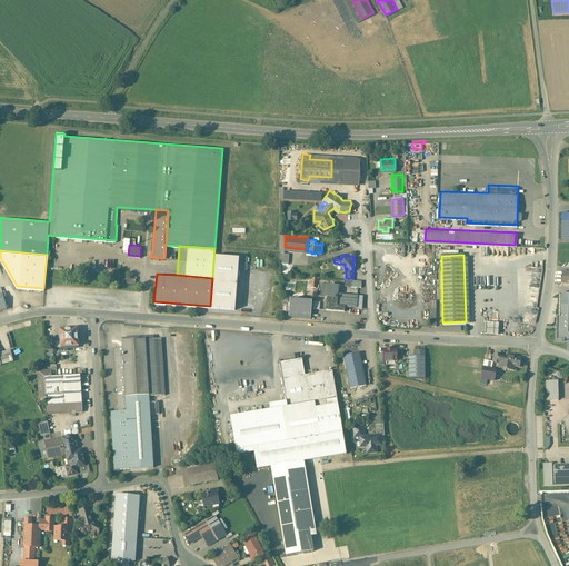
[(339,284),(328,283),(327,295),(337,295),(338,291),(339,284)]
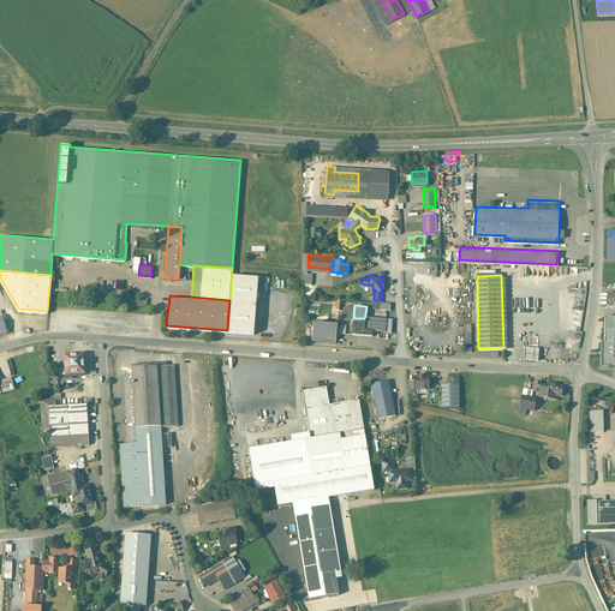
[(365,315),(364,318),(364,328),(372,329),(390,330),(392,317),(365,315)]
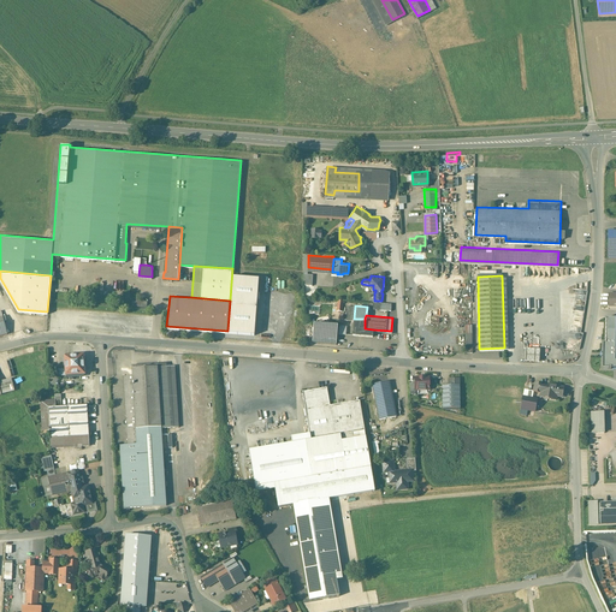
[(615,315),(615,319),(614,321),(610,321),(604,326),(603,346),(609,352),(612,352),(615,354),(615,357),(615,315)]
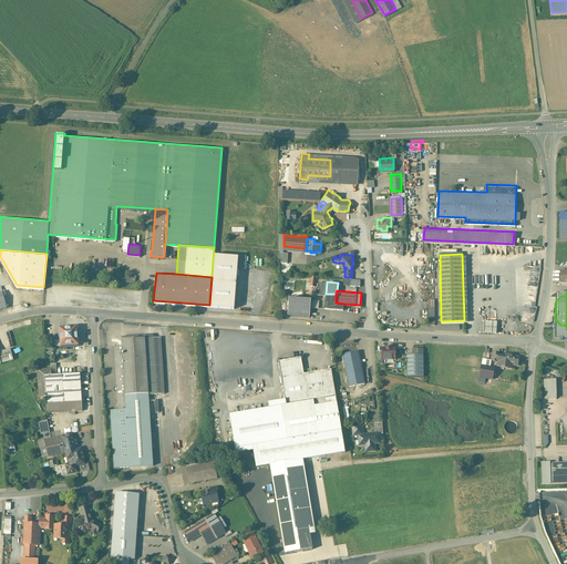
[(326,294),(325,307),(343,308),(343,304),(336,303),(336,294),(326,294)]
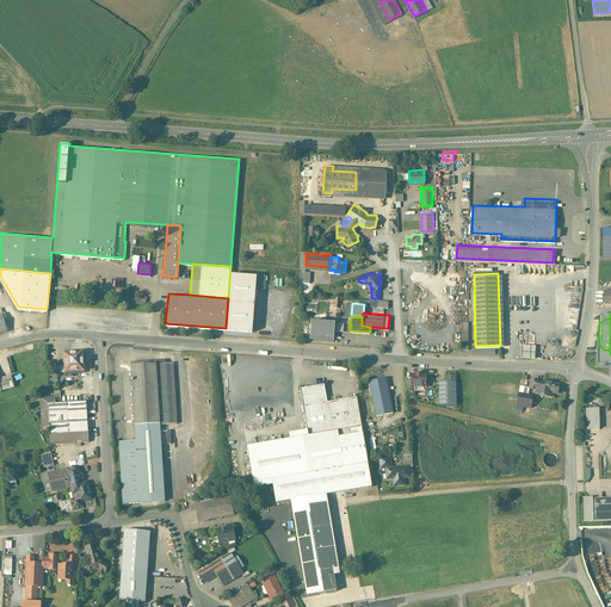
[(335,321),(312,319),(309,336),(333,339),(335,321)]
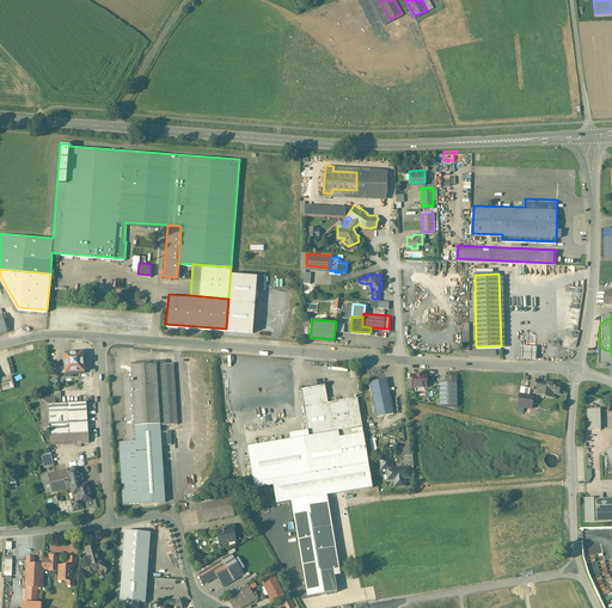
[(524,343),(524,355),(537,355),(537,343),(524,343)]
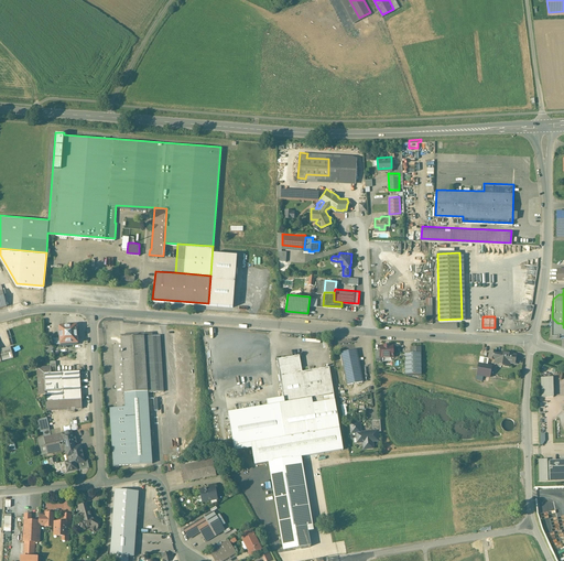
[(77,323),(60,324),(61,342),(77,341),(77,323)]
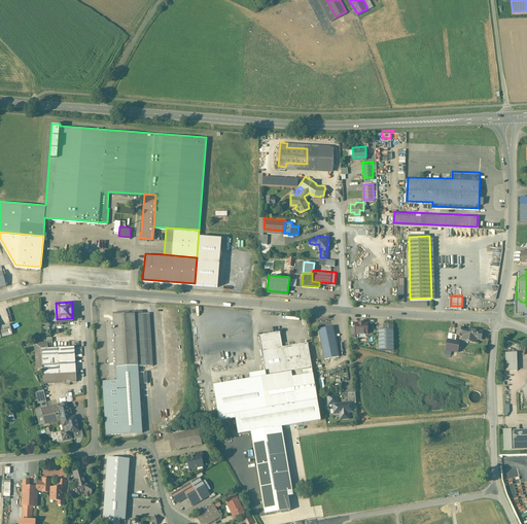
[(142,309),(112,310),(113,319),(116,364),(138,363),(138,364),(146,363),(142,311),(142,309)]
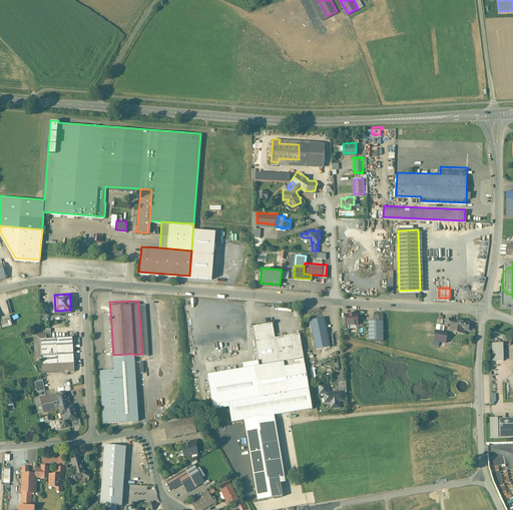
[(145,303),(138,303),(142,354),(149,354),(145,303)]
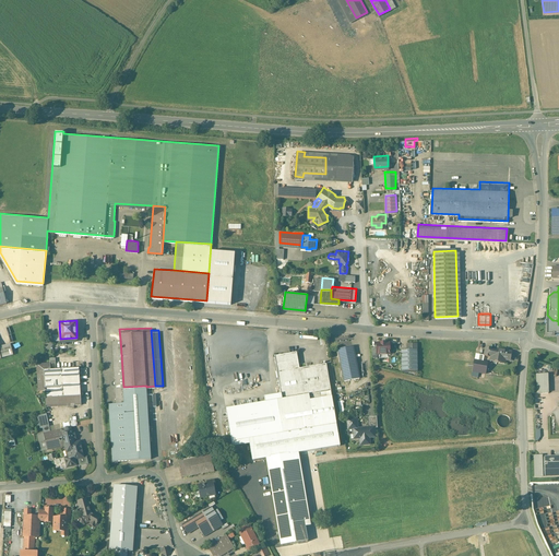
[(120,339),(111,340),(116,401),(116,402),(125,401),(123,387),(120,339)]
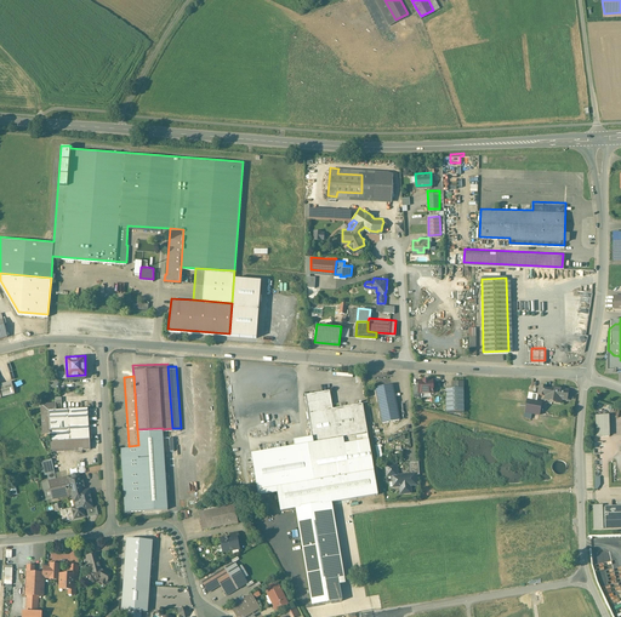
[(423,377),(423,378),(419,378),(419,383),(419,390),(433,389),(432,378),(428,378),(428,377),(423,377)]
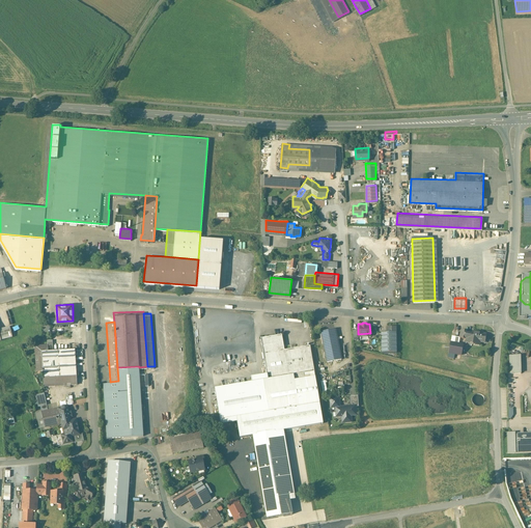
[(0,337),(1,338),(1,337),(12,334),(9,325),(0,327),(0,337)]
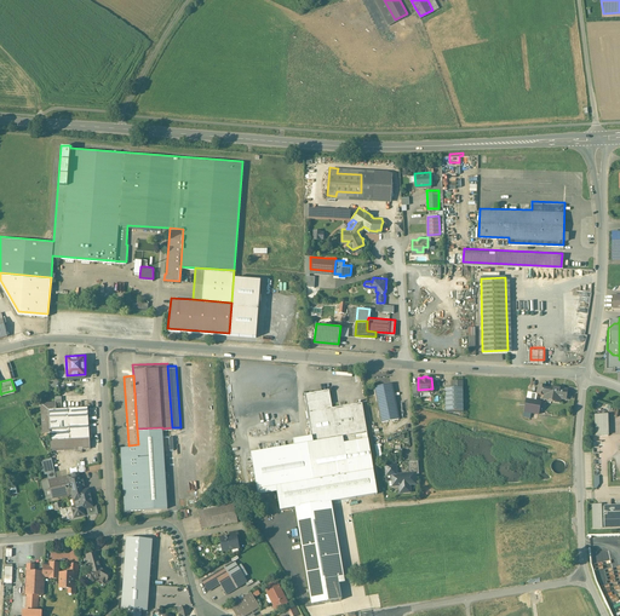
[(452,379),(452,385),(445,385),(446,408),(463,408),(463,390),(463,379),(452,379)]
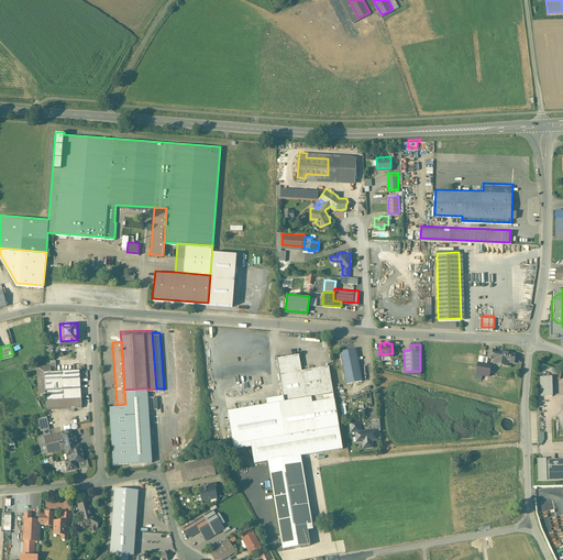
[(355,347),(340,349),(342,360),(345,360),(350,381),(359,380),(354,358),(357,358),(355,347)]
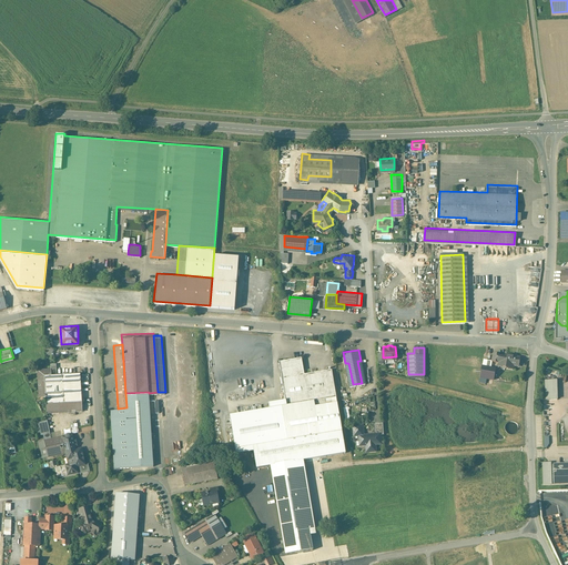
[(503,361),(505,354),(500,353),(500,352),(493,351),(492,360),(503,361)]
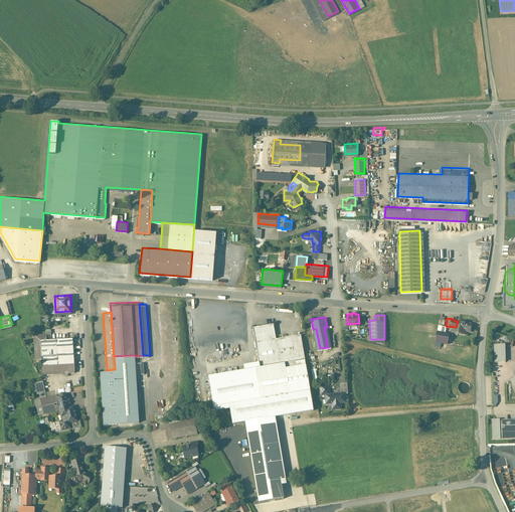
[(458,321),(456,327),(471,330),(472,321),(458,319),(458,321)]
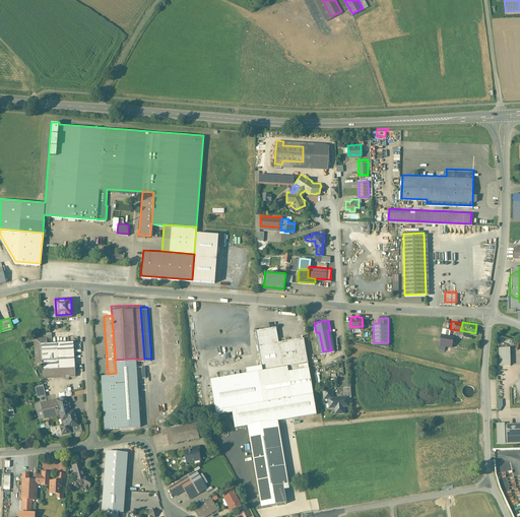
[(304,336),(278,340),(276,325),(256,329),(262,369),(308,362),(304,336)]
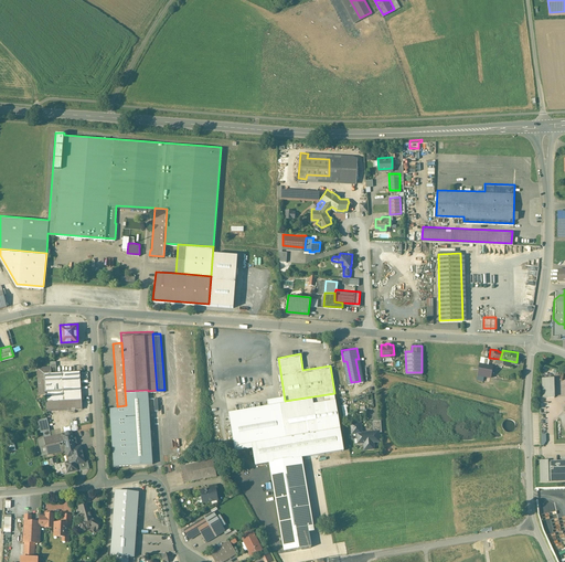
[(490,374),(492,363),(479,361),(478,373),(490,374)]
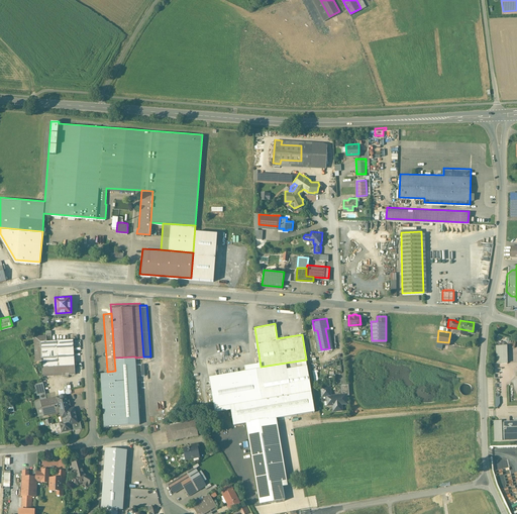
[(46,334),(34,335),(35,348),(35,349),(35,357),(41,356),(40,340),(46,339),(46,334)]
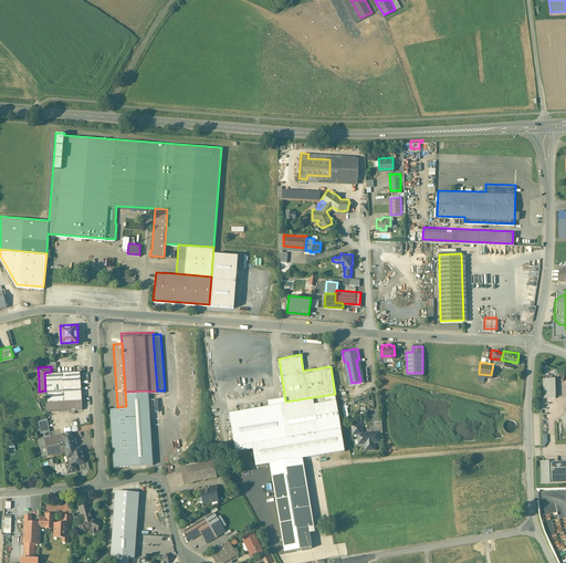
[(51,372),(44,373),(45,391),(46,400),(82,398),(80,371),(51,372)]
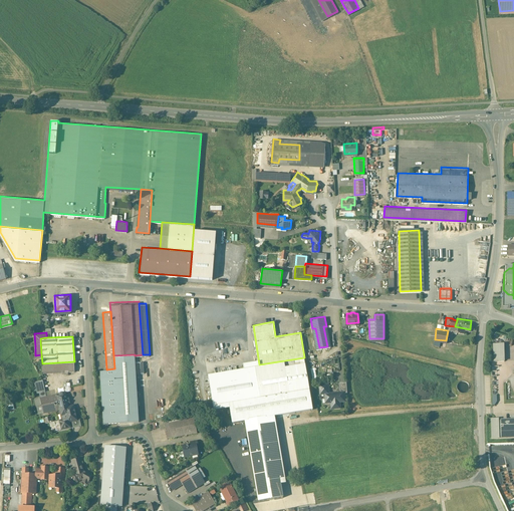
[(505,358),(504,341),(493,342),(494,359),(505,358)]
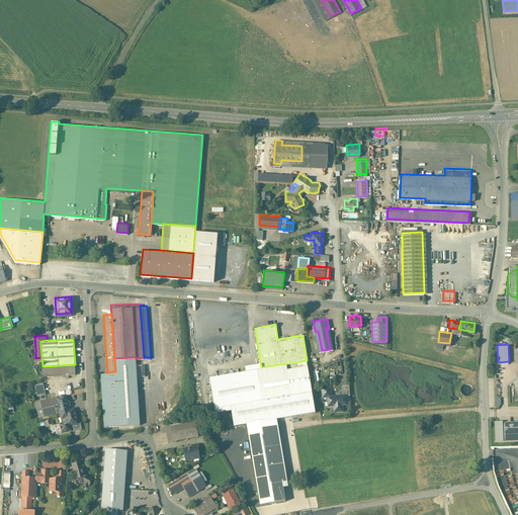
[(136,357),(114,358),(115,371),(107,372),(107,371),(101,372),(104,425),(140,423),(136,358),(136,357)]
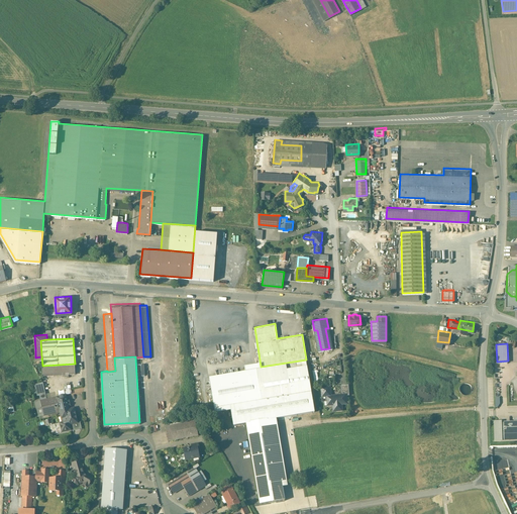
[(306,360),(261,367),(208,376),(214,412),(231,409),(233,423),(314,410),(311,390),(307,365),(306,360)]
